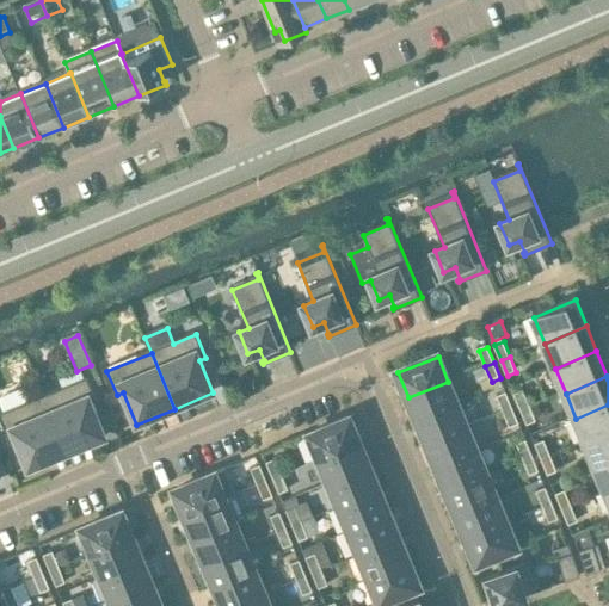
[(44,397),(67,453),(105,438),(92,406),(98,403),(88,379),(44,397)]
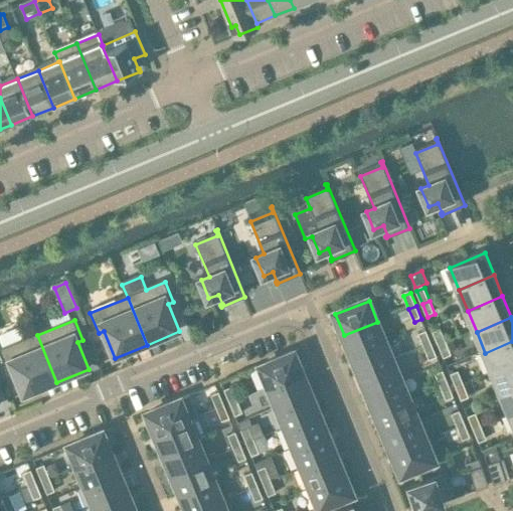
[(344,335),(352,355),(385,342),(377,322),(344,335)]
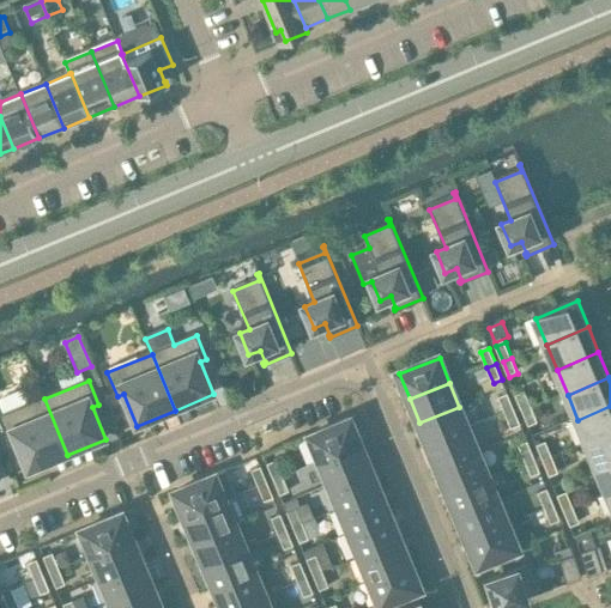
[(524,413),(532,409),(526,394),(516,397),(524,413)]
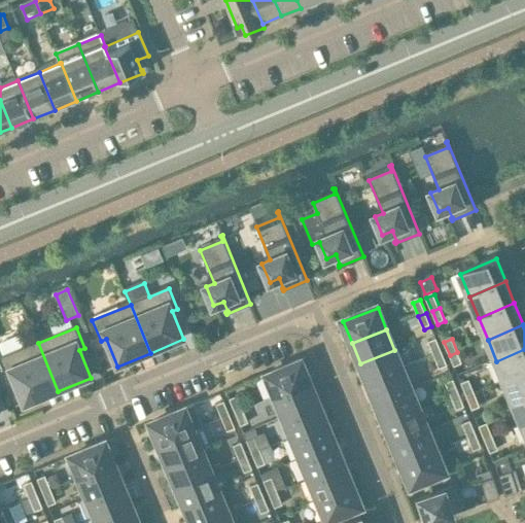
[(435,357),(443,354),(438,341),(429,344),(435,357)]
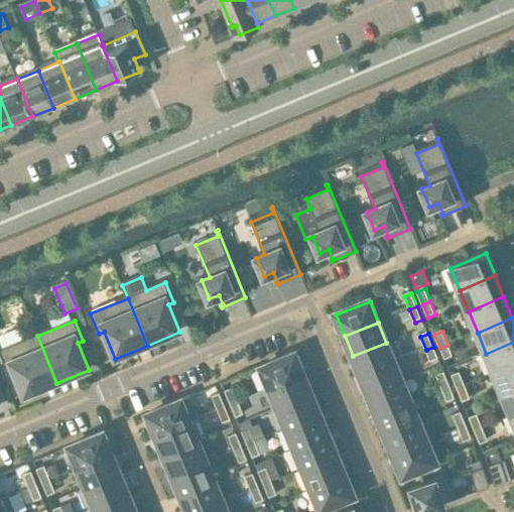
[(24,396),(56,383),(37,336),(0,351),(0,353),(8,372),(13,369),(24,396)]
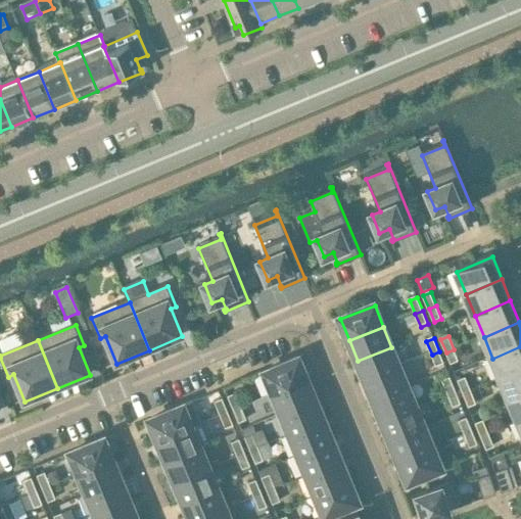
[(520,346),(492,359),(502,380),(520,372),(520,346)]
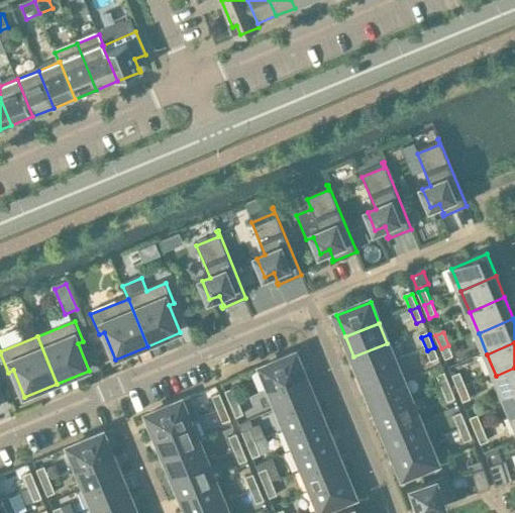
[(353,356),(362,377),(396,364),(387,343),(353,356)]
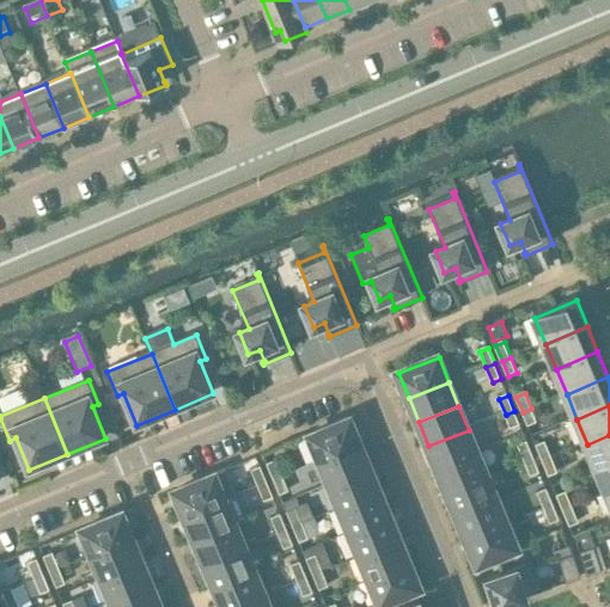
[(538,424),(531,409),(523,412),(529,428),(538,424)]
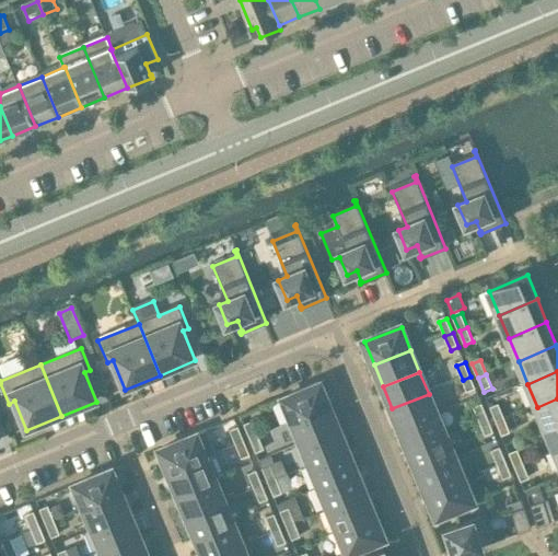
[(477,391),(471,377),(463,380),(468,394),(477,391)]
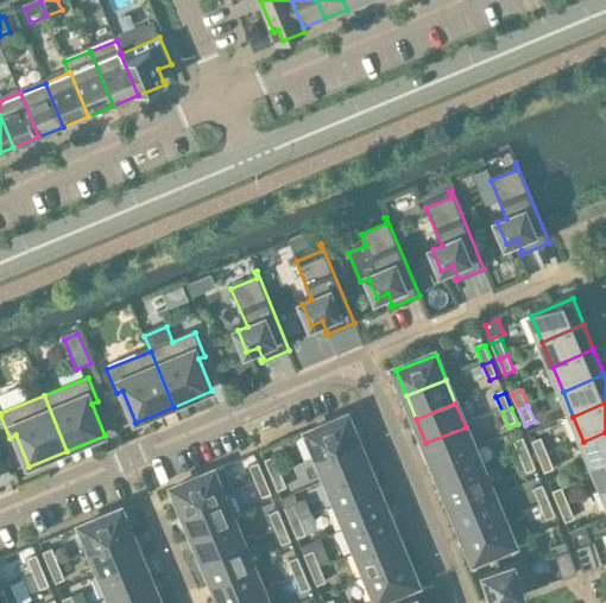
[(319,459),(358,443),(348,418),(309,435),(319,459)]
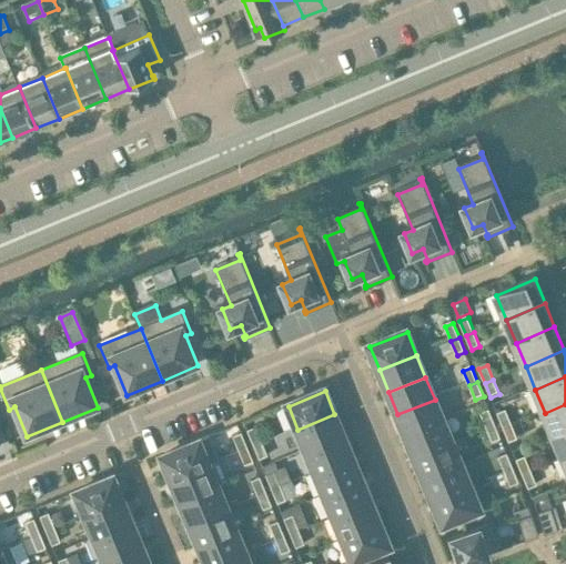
[(397,414),(407,436),(444,422),(435,400),(397,414)]
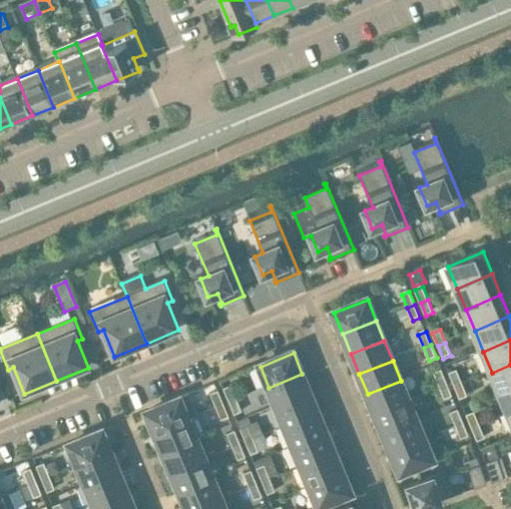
[(510,365),(492,373),(501,394),(510,389),(510,365)]
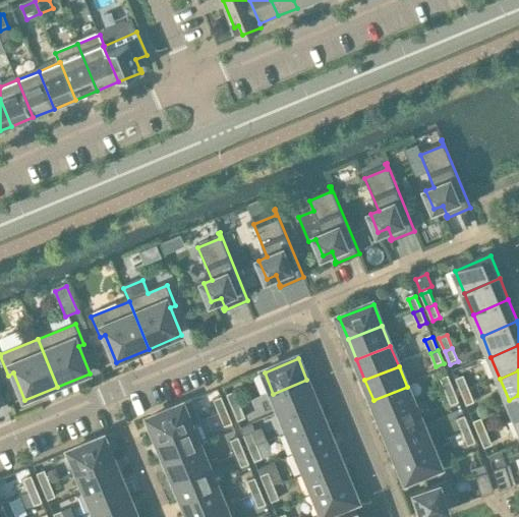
[(447,394),(455,391),(449,378),(442,381),(447,394)]
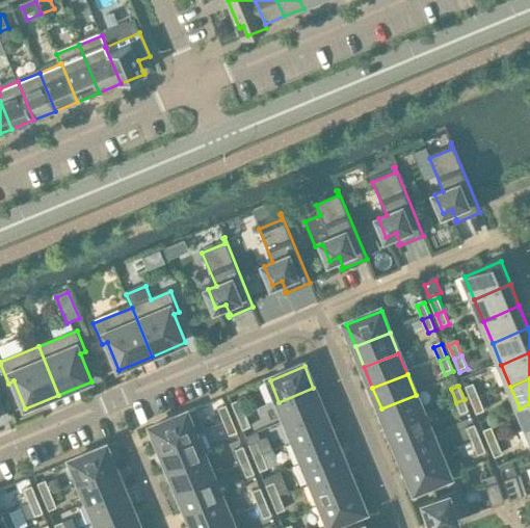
[(472,402),(480,399),(474,386),(467,389),(472,402)]
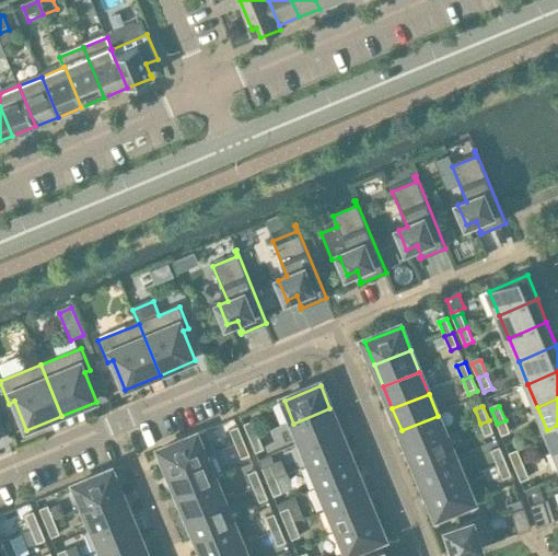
[(293,424),(302,446),(339,430),(329,408),(293,424)]
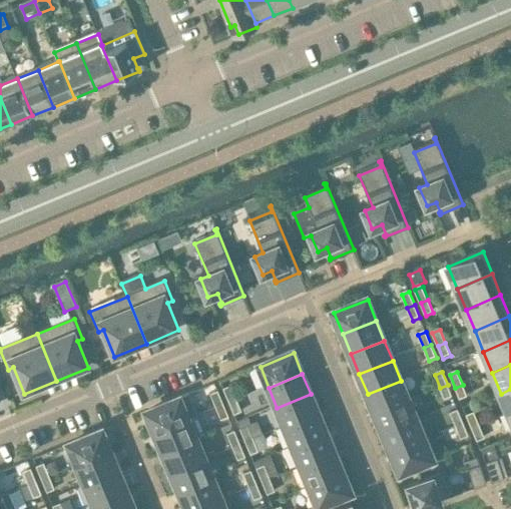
[(368,394),(376,414),(409,401),(401,381),(368,394)]
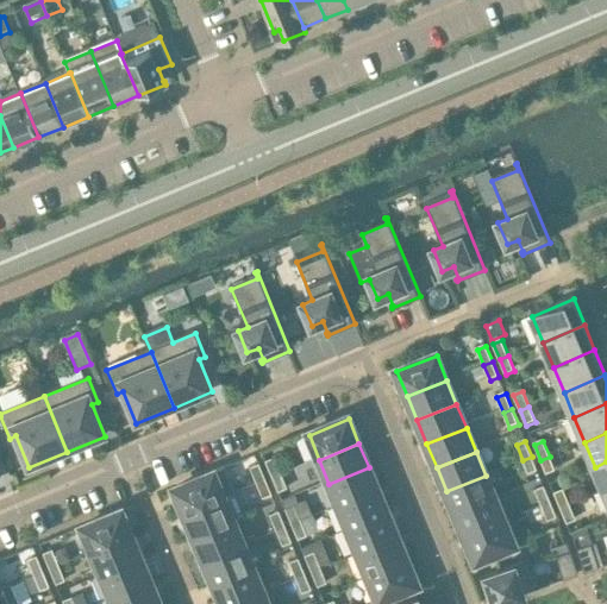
[(538,472),(532,457),(523,460),(529,476),(538,472)]
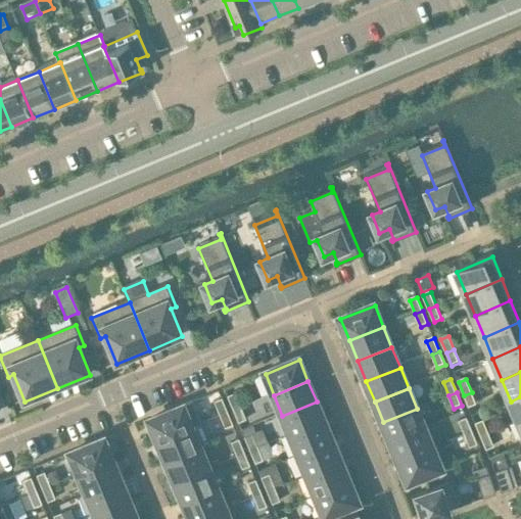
[(477,406),(472,392),(464,395),(469,409),(477,406)]
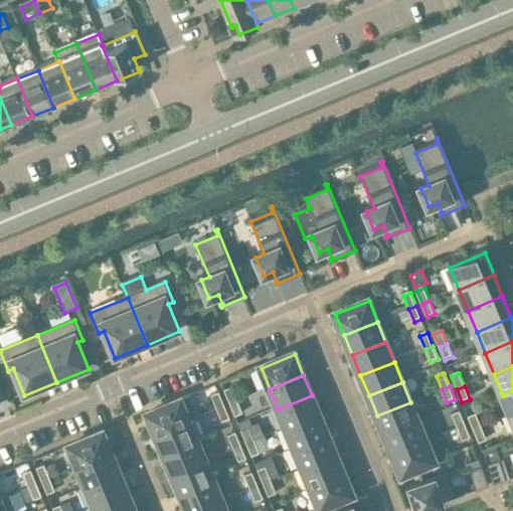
[(230,405),(238,402),(232,389),(225,392),(230,405)]
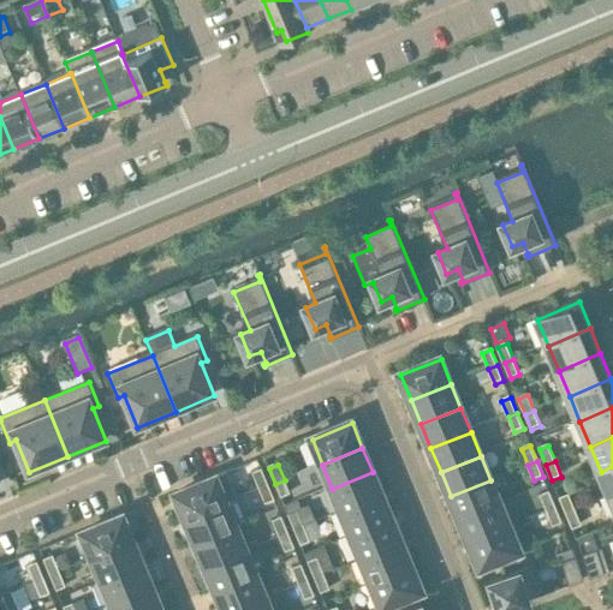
[(612,466),(601,472),(612,497),(612,466)]
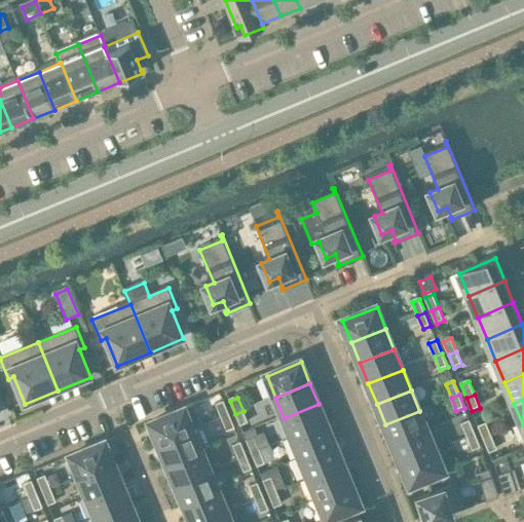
[(217,406),(222,419),(230,416),(224,403),(217,406)]
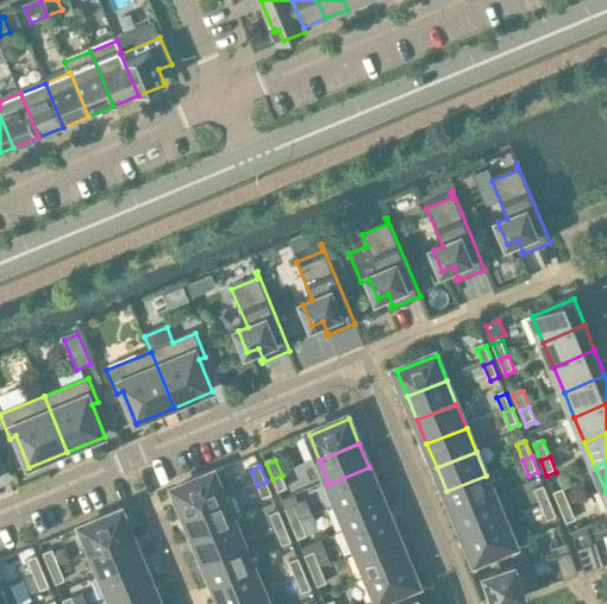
[(329,484),(339,508),(379,491),(369,467),(329,484)]
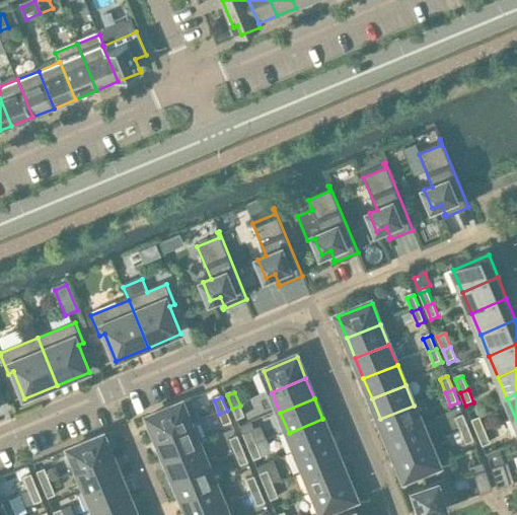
[(149,419),(157,440),(192,426),(182,405),(149,419)]
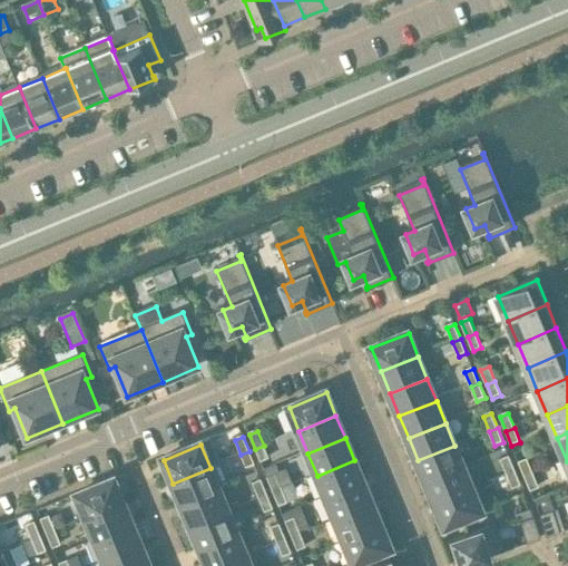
[(270,460),(264,446),(255,449),(262,464),(270,460)]
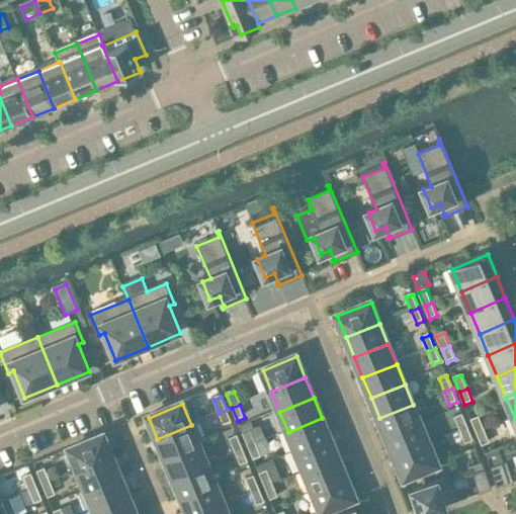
[(379,418),(388,438),(421,425),(413,405),(379,418)]
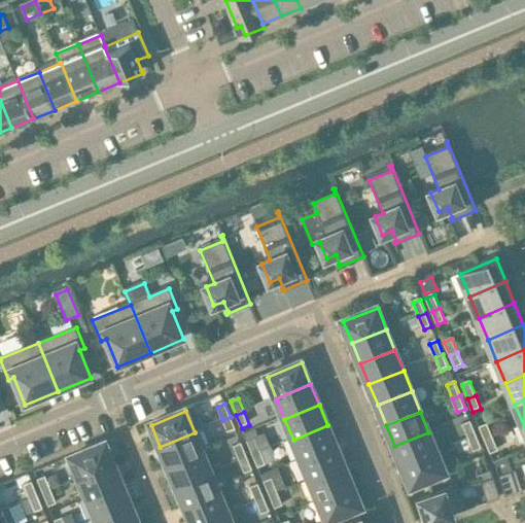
[(231,417),(222,420),(229,433),(236,430),(231,417)]
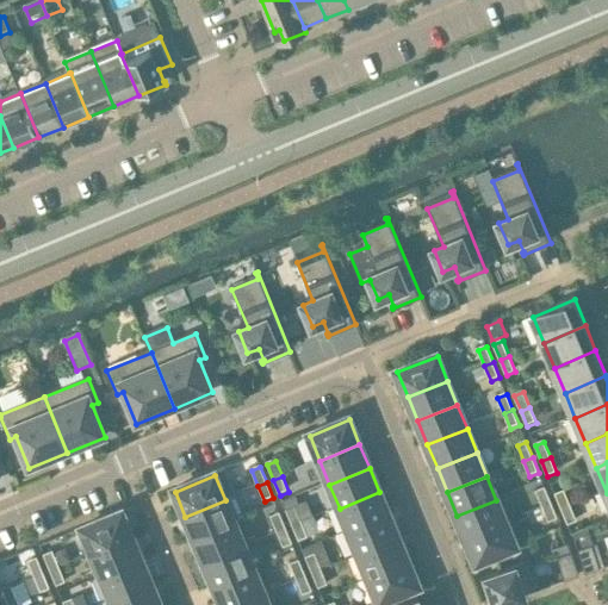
[(543,509),(552,505),(546,490),(537,493),(543,509)]
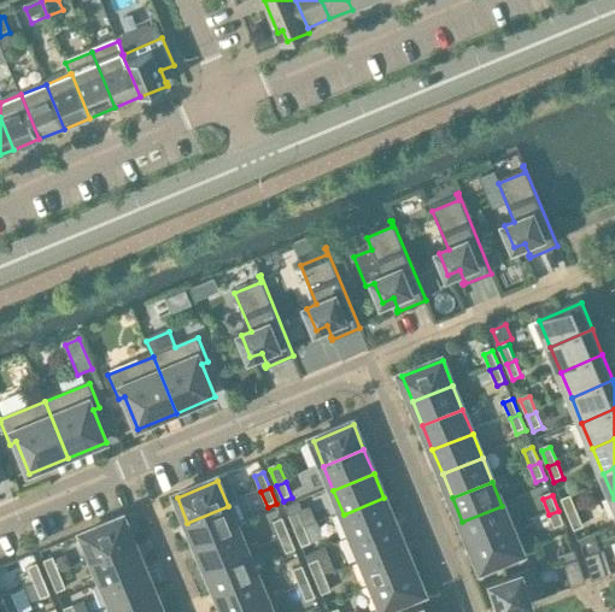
[(344,515),(353,539),(393,522),(384,498),(344,515)]
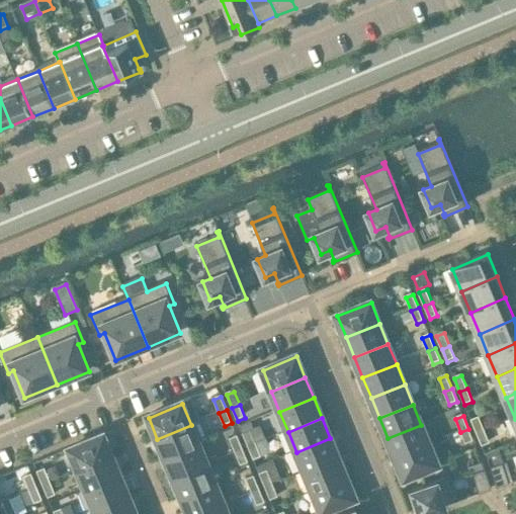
[(477,434),(485,431),(480,418),(471,421),(477,434)]
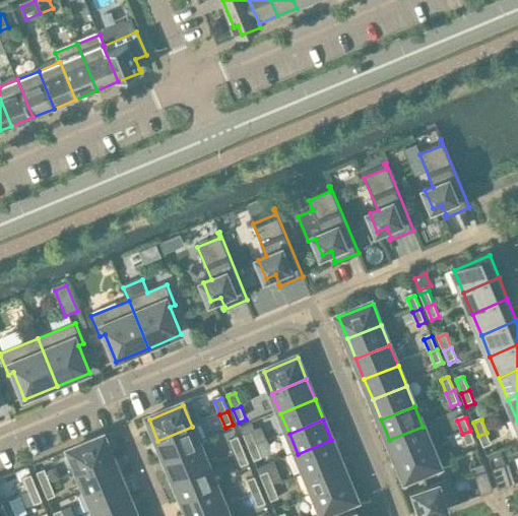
[(157,441),(167,461),(200,447),(192,427),(157,441)]
